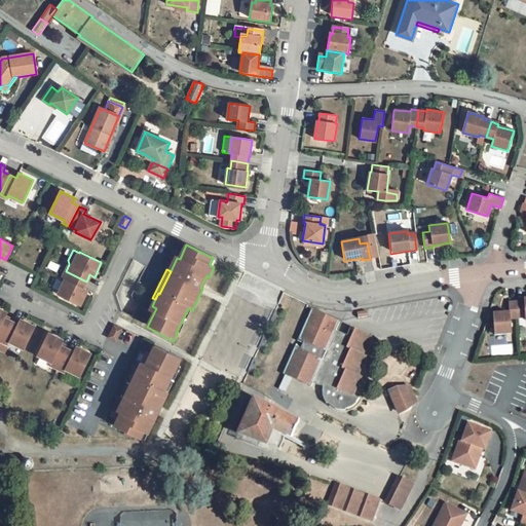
[(59,294),(80,305),(87,291),(82,288),(86,282),(66,271),(62,278),(60,277),(58,278),(52,288),(53,291),(59,294)]
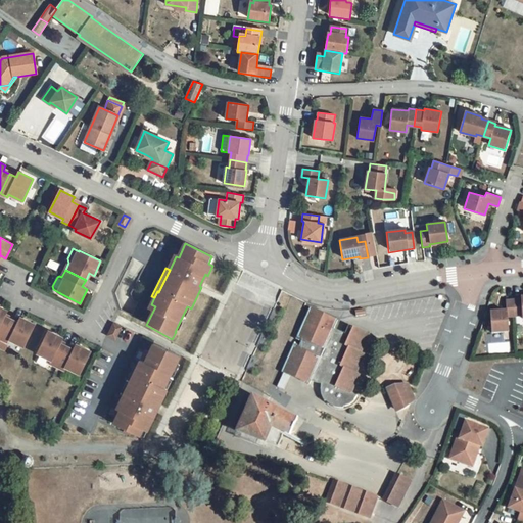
[(201,287),(207,276),(205,274),(199,286),(201,287)]
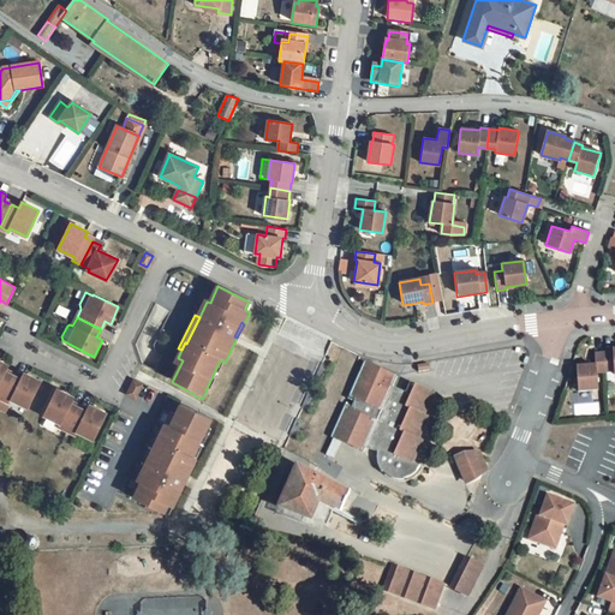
[(613,353),(604,353),(605,372),(614,371),(614,375),(614,374),(614,350),(613,350),(613,353)]
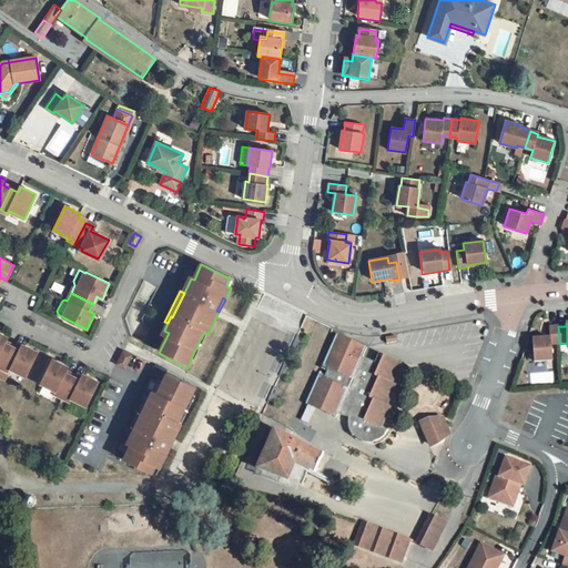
[(559,344),(558,326),(549,326),(550,337),(533,338),(534,362),(553,361),(551,345),(559,344)]
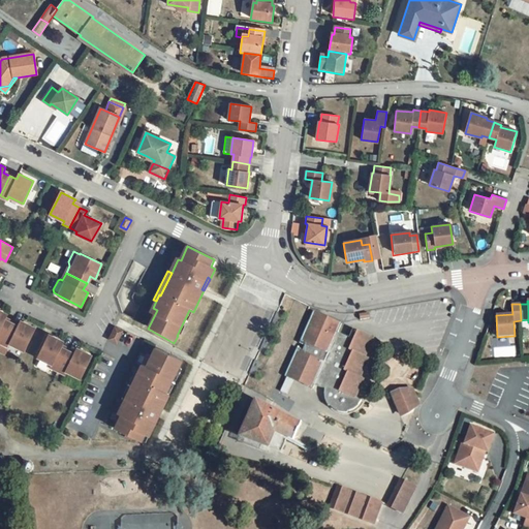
[(7,314),(0,310),(0,340),(2,342),(12,321),(5,318),(7,314)]
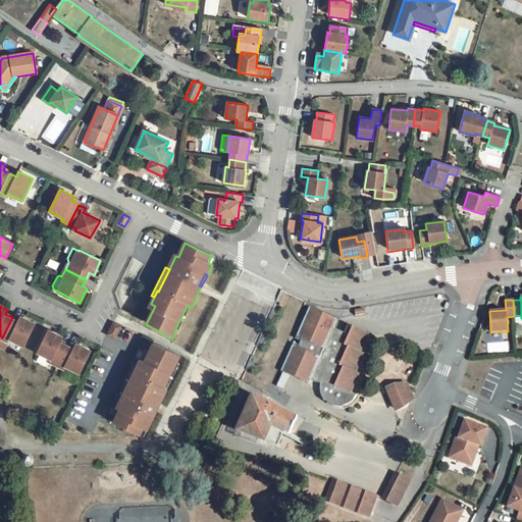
[(178,333),(191,308),(187,306),(174,331),(175,331),(178,333)]
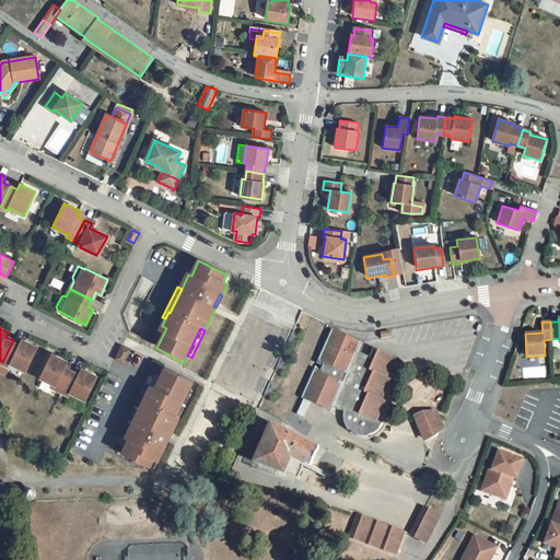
[(358,352),(362,343),(331,329),(301,398),(331,412),(333,409),(335,405),(346,409),(343,412),(343,417),(343,421),(343,424),(346,429),(348,431),(349,430),(349,431),(350,432),(351,433),(353,435),(356,436),(360,438),(362,439),(368,439),(369,438),(371,436),(373,435),(375,434),(376,433),(378,432),(378,431),(382,428),(383,426),(375,422),(384,401),(381,400),(389,378),(386,377),(395,358),(387,354),(374,348),(370,358),(358,352)]
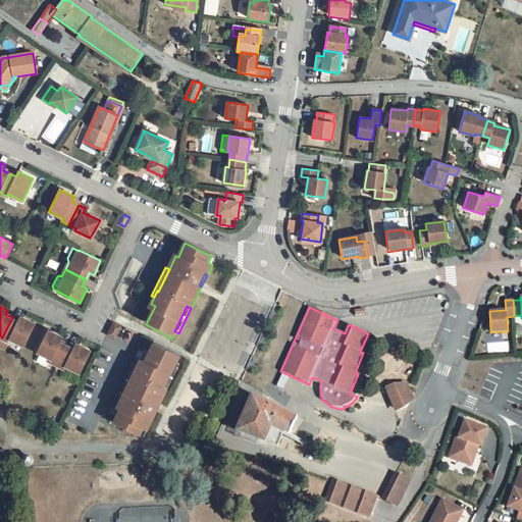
[(19,320),(12,317),(2,337),(9,341),(11,338),(25,346),(36,324),(20,317),(19,320)]
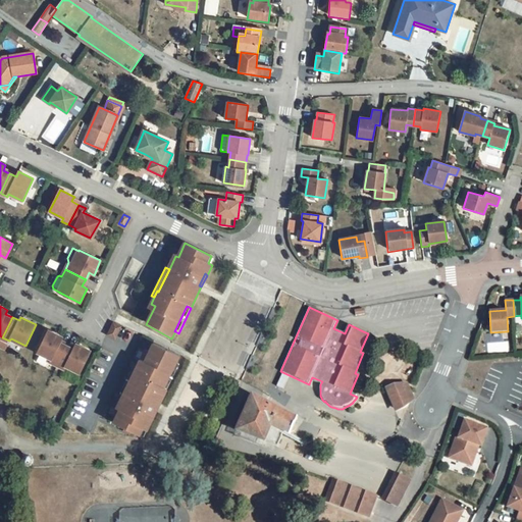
[(120,327),(113,324),(108,335),(114,338),(120,327)]
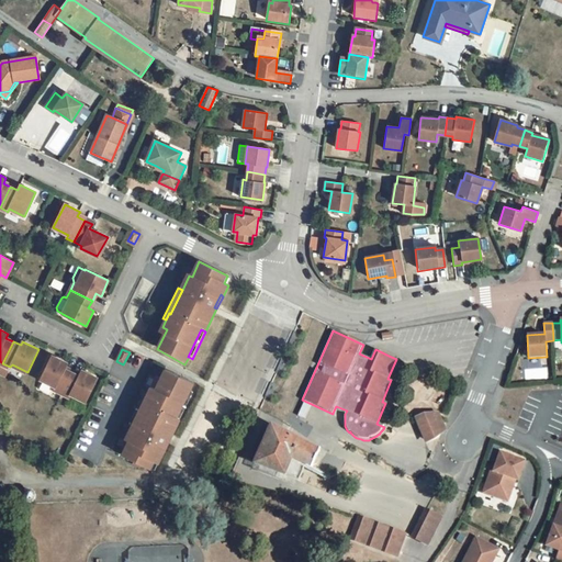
[(67,363),(53,357),(41,380),(56,386),(54,390),(62,394),(71,372),(65,369),(67,363)]
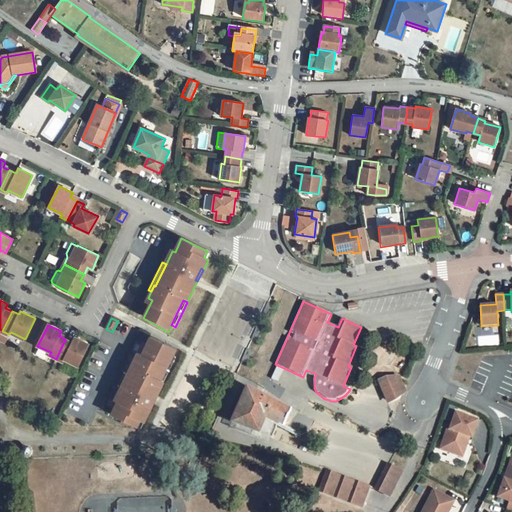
[(72,343),(65,339),(56,359),(63,362),(64,359),(78,366),(89,344),(74,337),(72,343)]
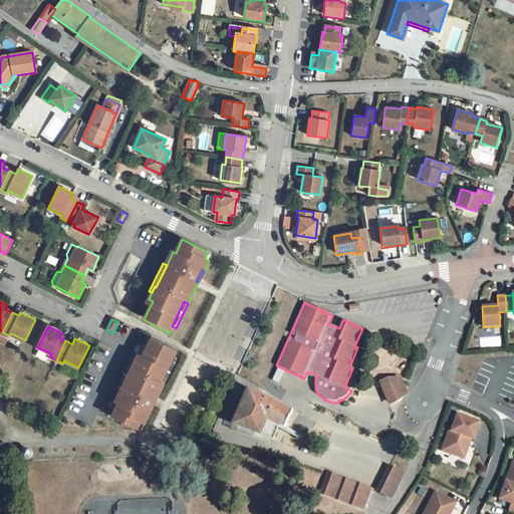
[(175,351),(151,339),(141,356),(137,354),(134,361),(132,366),(133,367),(121,389),(114,403),(117,404),(110,417),(136,429),(140,422),(144,424),(148,415),(146,414),(151,403),(154,404),(164,383),(160,381),(172,358),(173,358),(176,351),(175,351)]
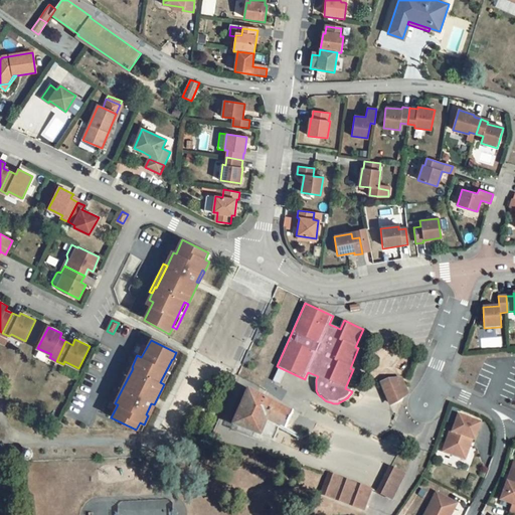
[(164,384),(175,361),(173,359),(172,359),(160,382),(164,384)]
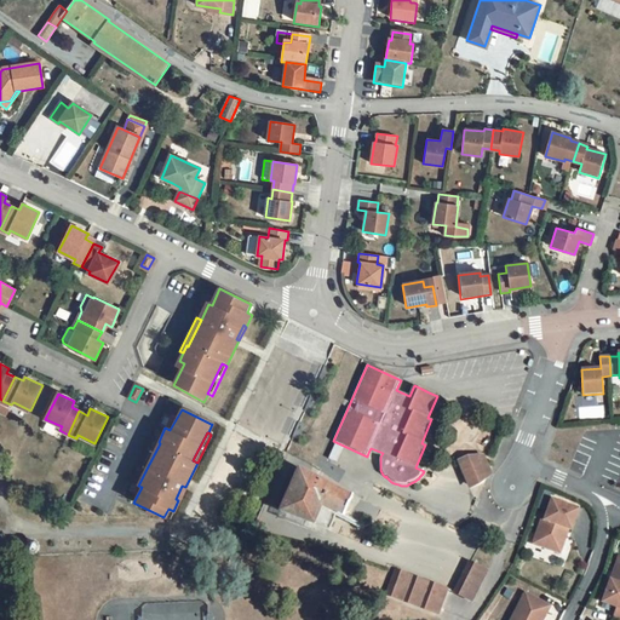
[(161,436),(158,435),(142,466),(147,469),(160,443),(159,442),(161,436)]
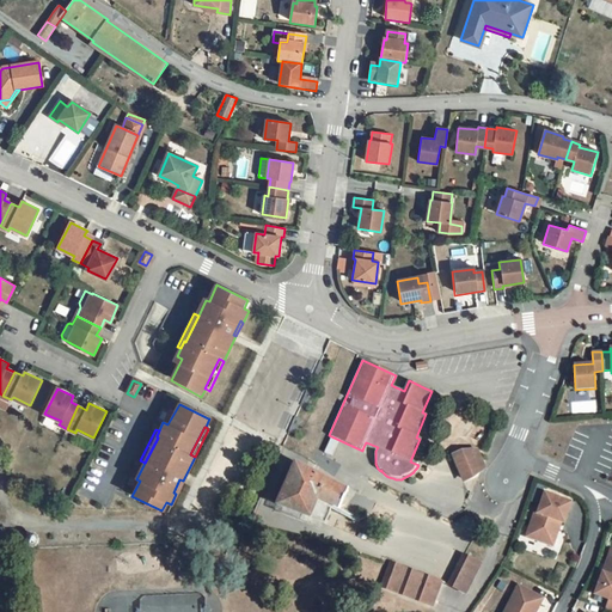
[(456,458),(453,459),(463,479),(464,481),(466,481),(470,481),(472,479),(473,479),(477,477),(479,475),(482,472),(483,466),(483,461),(482,458),(479,454),(476,452),(470,451),(467,451),(466,451),(465,451),(461,453),(460,453),(460,454),(459,454),(459,456),(457,456),(456,458)]
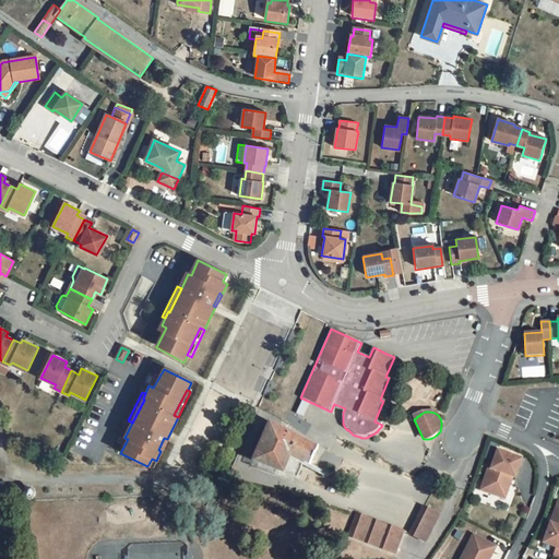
[(319,449),(271,424),(251,467),(281,478),(284,474),(297,479),(305,463),(311,466),(319,449)]
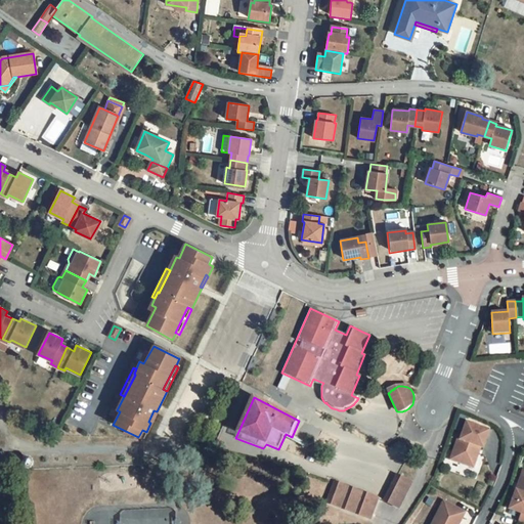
[(150,423),(157,411),(154,410),(148,422),(150,423)]
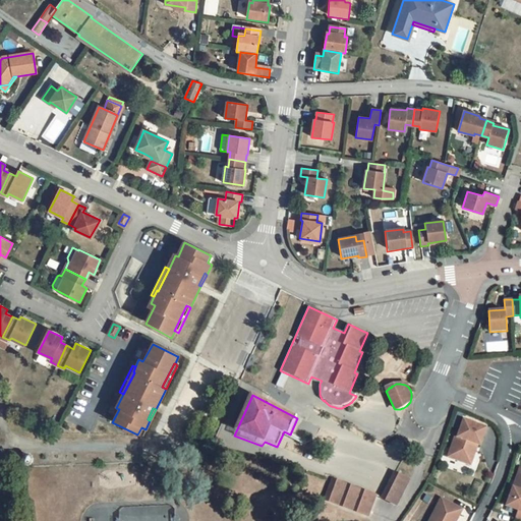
[(486,428),(464,420),(458,437),(455,436),(452,448),(456,449),(453,459),(470,465),(478,445),(480,446),(486,428)]
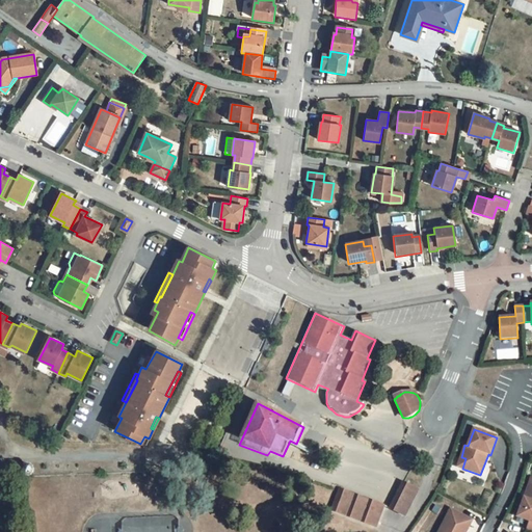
[(466,458),(461,457),(457,467),(462,469),(466,458)]
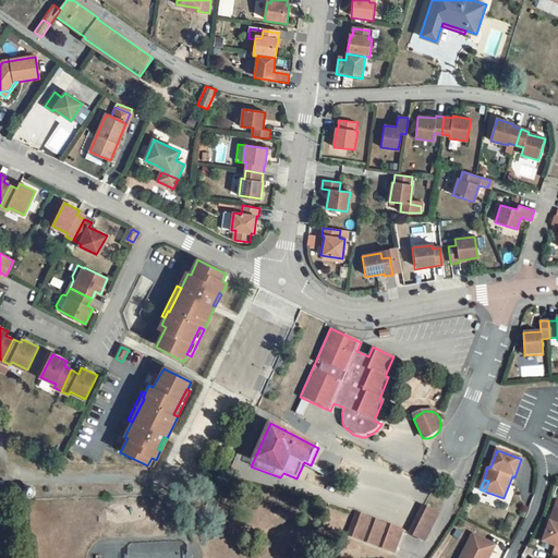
[(24,505),(27,505),(29,505),(32,504),(34,501),(35,499),(35,497),(35,495),(33,492),(32,490),(29,489),(26,489),(24,490),(22,492),(20,494),(20,496),(20,498),(21,501),(22,502),(24,505)]
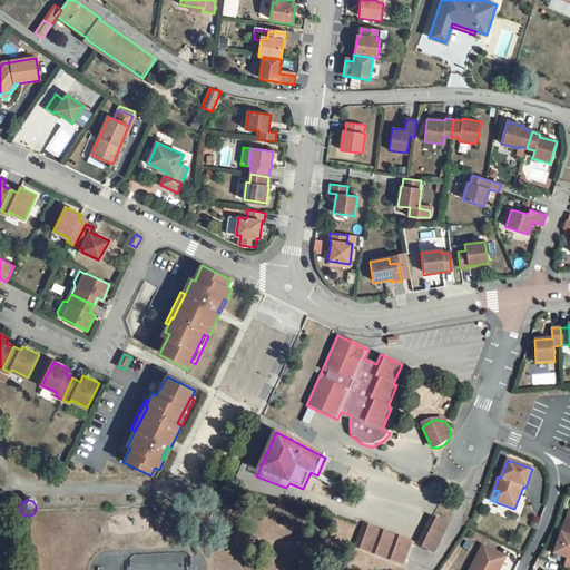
[(448,524),(432,517),(418,548),(433,556),(448,524)]
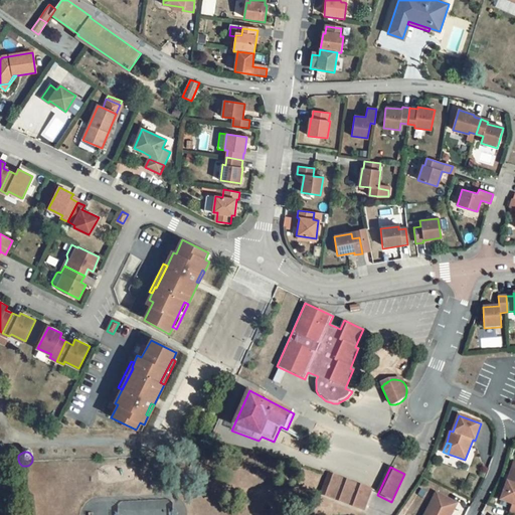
[(365,514),(374,493),(328,475),(319,497),(363,514),(365,514)]
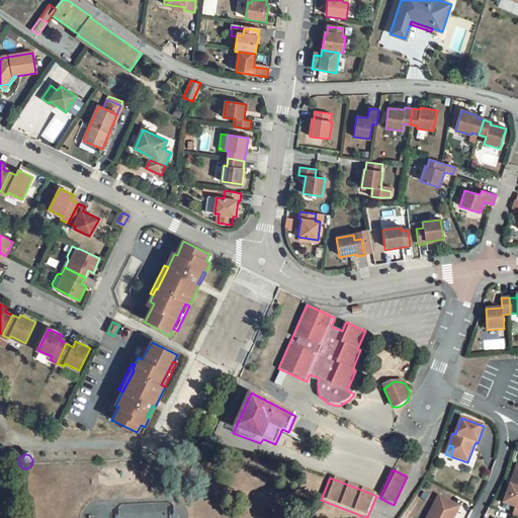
[(517,481),(516,487),(511,485),(504,503),(516,508),(513,516),(517,517),(517,481)]
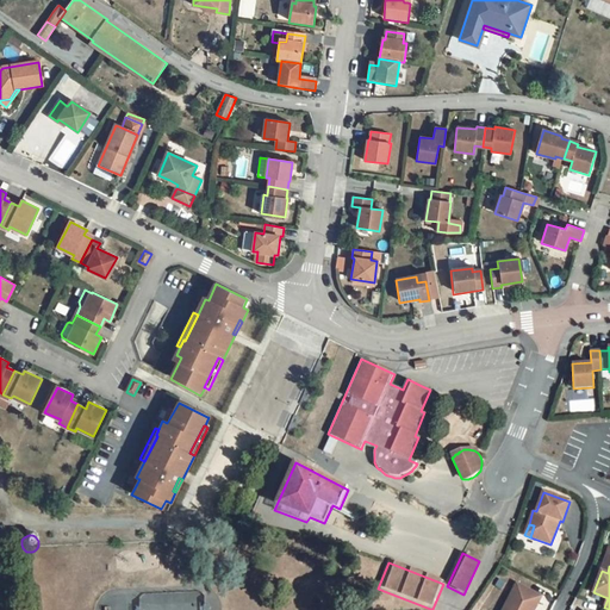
[(534,609),(541,597),(517,585),(503,609),(534,609)]
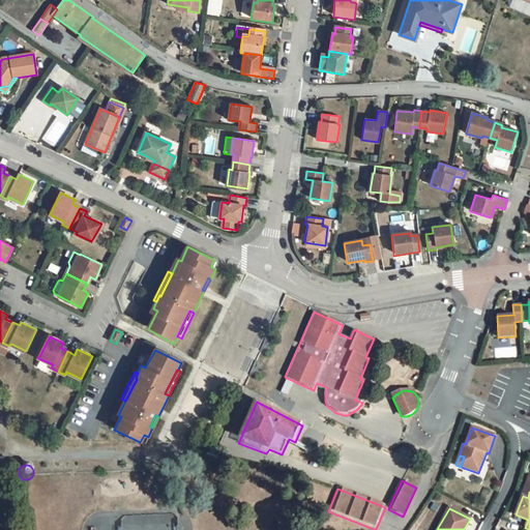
[(173,529),(173,513),(121,516),(121,529),(173,529)]
